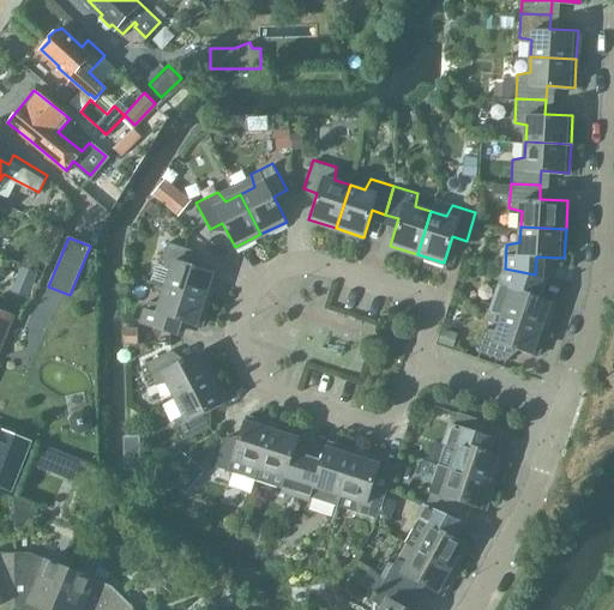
[(172,270),(167,285),(210,299),(218,272),(192,264),(196,249),(168,241),(160,264),(172,270)]
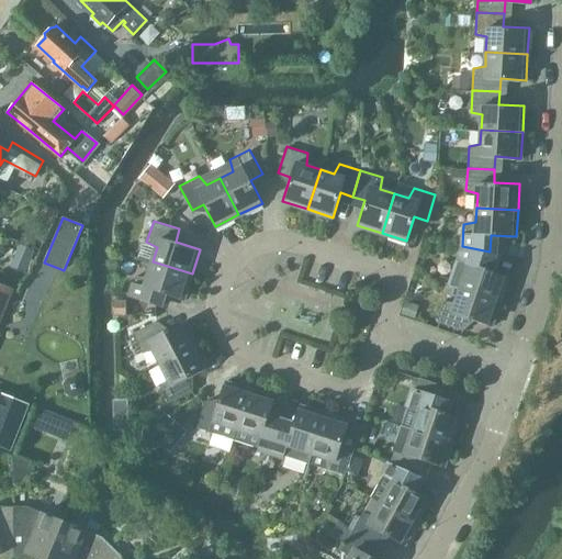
[(460,288),(461,287),(499,300),(508,276),(484,267),(490,252),(462,246),(449,283),(460,288)]
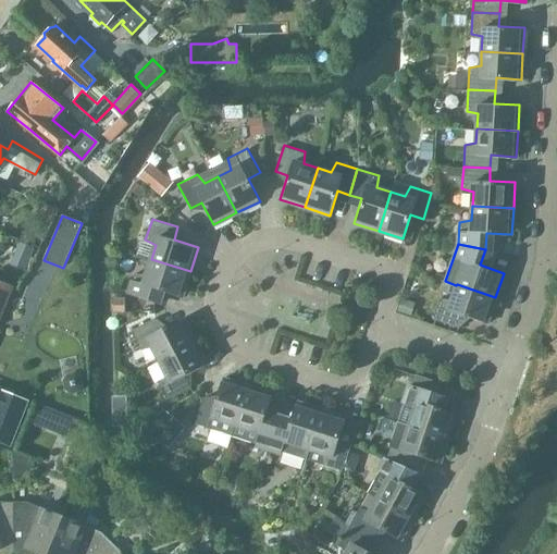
[(190,271),(151,259),(146,273),(135,271),(128,293),(155,300),(158,288),(182,296),(190,271)]
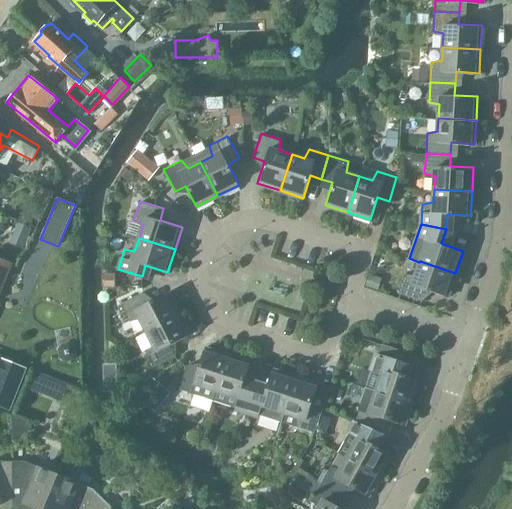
[(0,297),(14,263),(0,257),(0,297)]
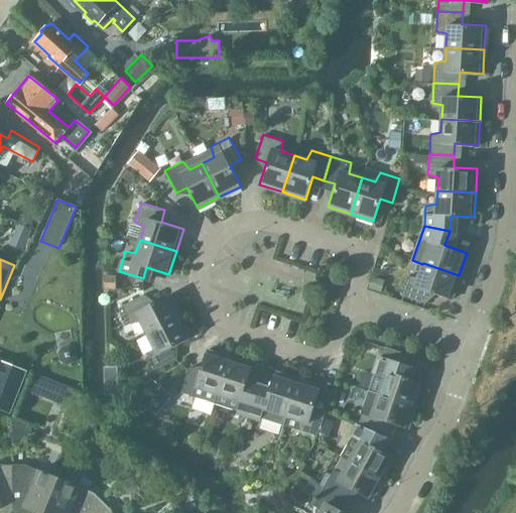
[(423,263),(422,264),(418,276),(408,274),(401,294),(425,302),(429,290),(452,298),(459,275),(423,263)]
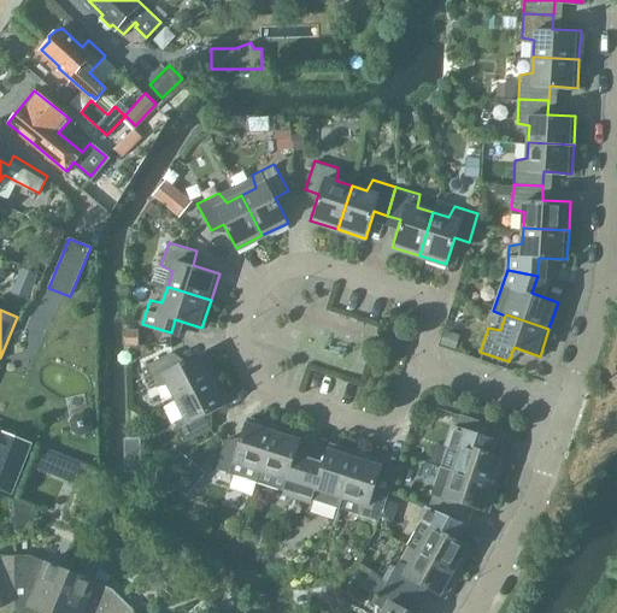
[(169,383),(176,396),(217,376),(204,351),(178,363),(172,351),(145,364),(157,385),(169,383)]
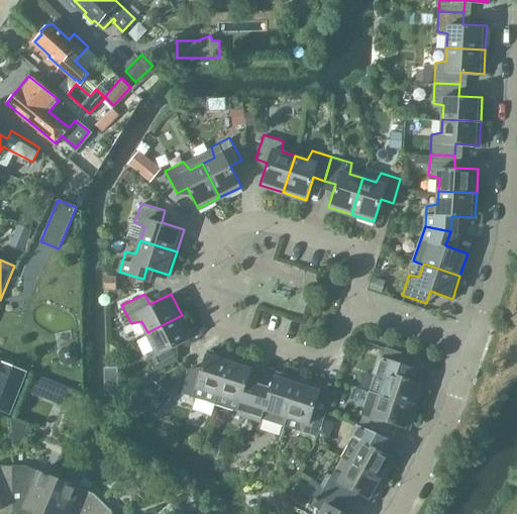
[(182,315),(147,332),(153,344),(145,351),(154,370),(178,357),(172,347),(193,336),(182,315)]
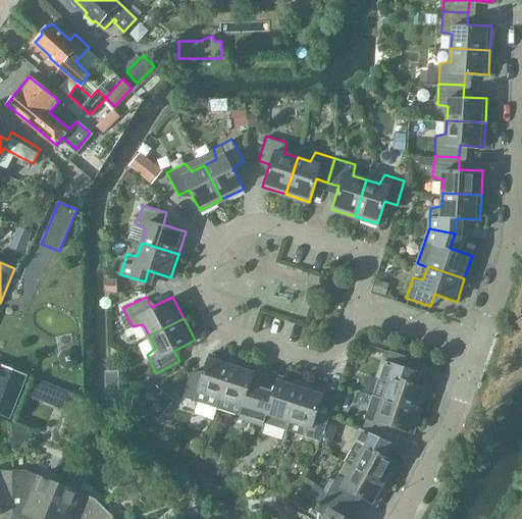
[(207,393),(220,397),(232,360),(209,352),(202,375),(190,371),(183,396),(202,402),(207,393)]
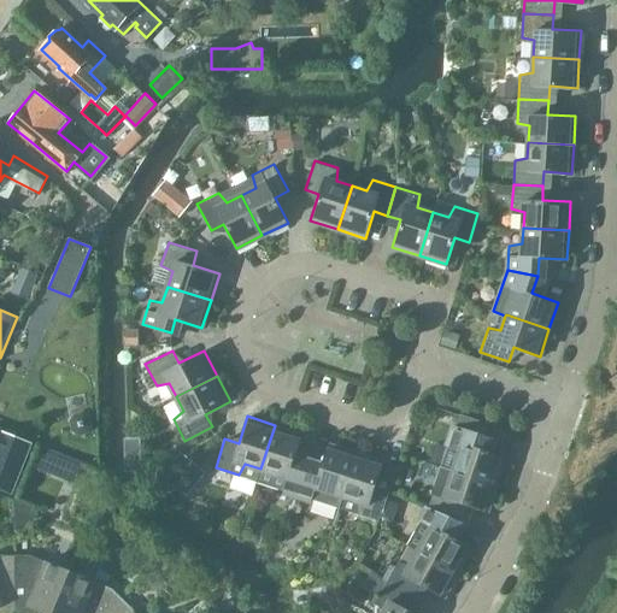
[(458,454),(453,470),(497,484),(506,457),(480,448),(483,434),(456,424),(447,447),(458,454)]
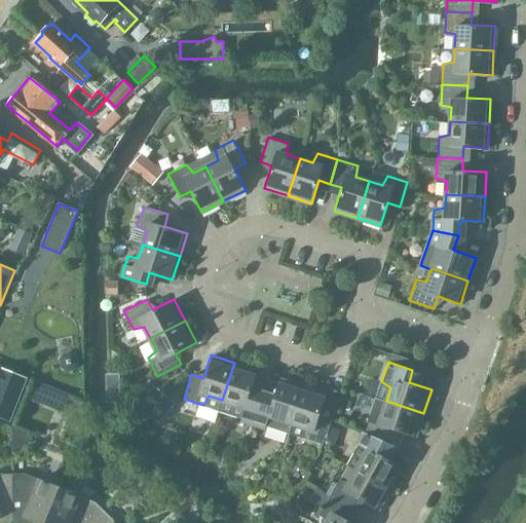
[(257,370),(234,363),(222,400),(235,404),(234,415),(254,421),(261,397),(250,393),(257,370)]
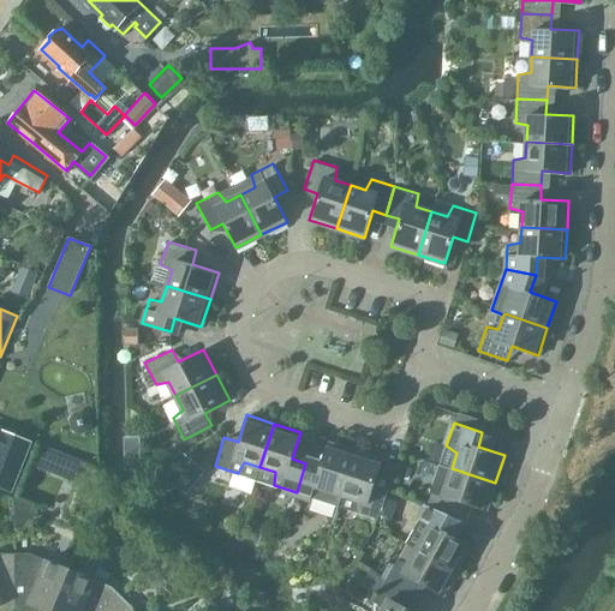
[(31,441),(0,427),(0,485),(12,490),(31,441)]
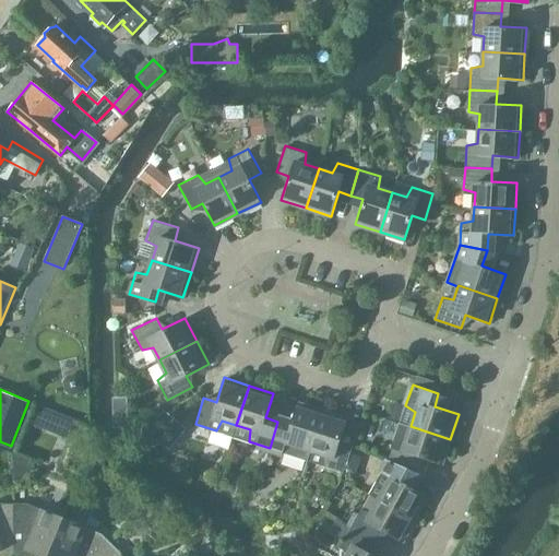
[(310,449),(322,409),(298,401),(290,425),(277,422),(270,448),(290,454),(296,445),(310,449)]
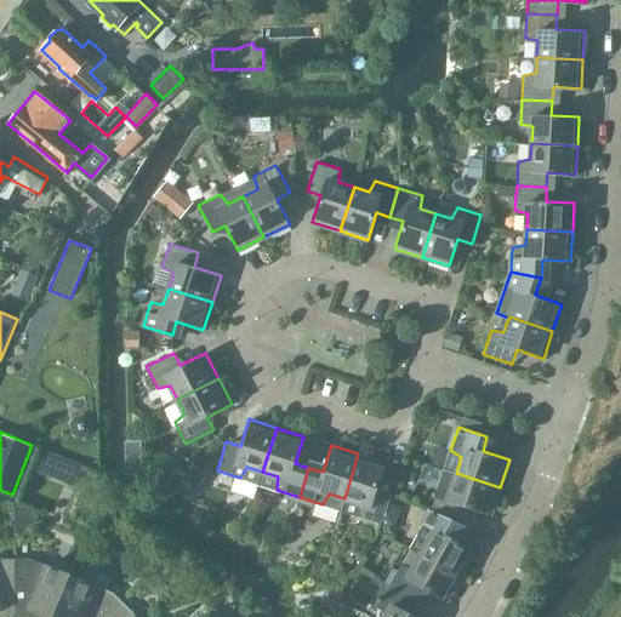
[(358,453),(345,498),(360,503),(359,515),(382,523),(391,495),(377,490),(386,463),(358,453)]
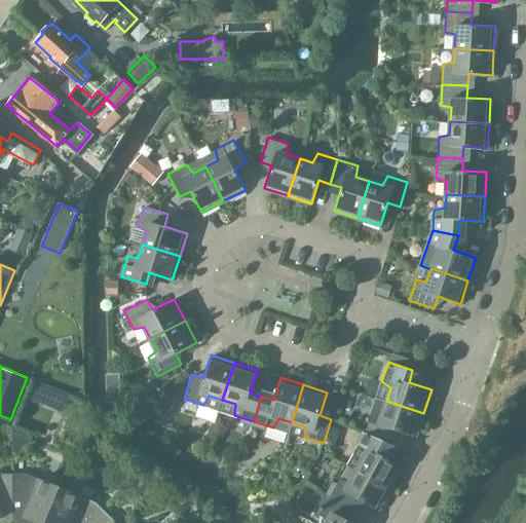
[(371,412),(365,432),(388,442),(393,428),(416,436),(423,413),(386,401),(382,413),(371,412)]
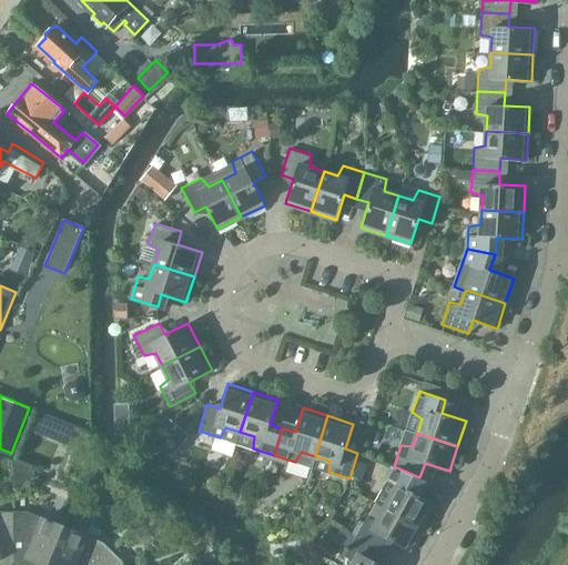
[(375,501),(385,506),(422,527),(435,504),(423,497),(412,491),(419,477),(394,466),(383,485),(375,501)]
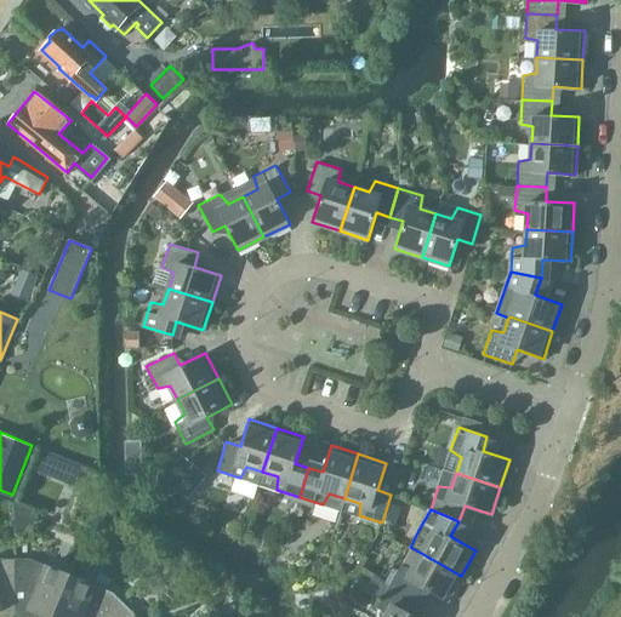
[(388,584),(415,599),(422,587),(446,600),(461,576),(421,553),(412,567),(400,564),(388,584)]
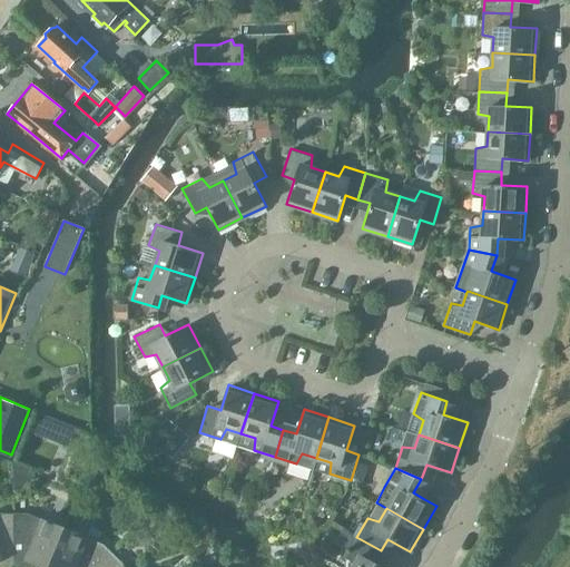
[(0,566),(13,566),(13,511),(1,512),(0,511),(0,560),(0,566)]
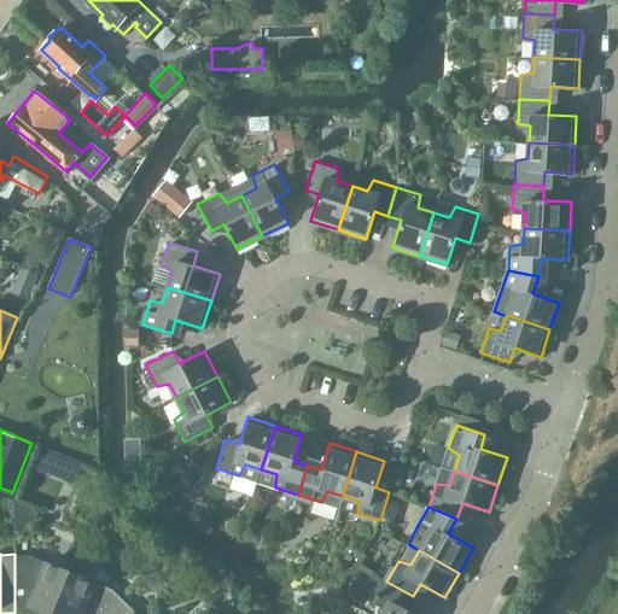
[(29,613),(30,607),(46,613),(53,613),(70,571),(29,554),(15,554),(15,613),(29,613)]
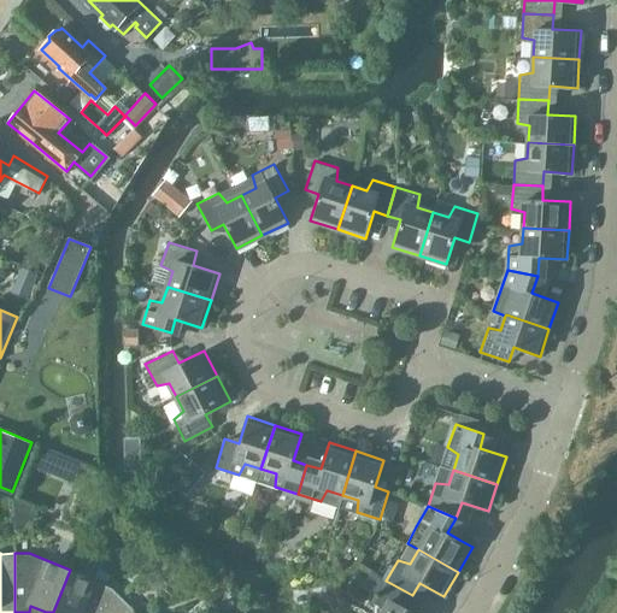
[(106,612),(122,597),(112,587),(70,570),(53,612),(106,612)]
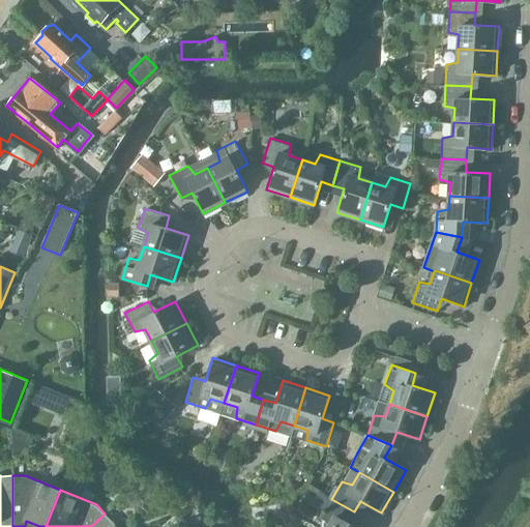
[(356,526),(349,523),(354,511),(331,499),(322,518),(330,525),(328,526),(356,526)]
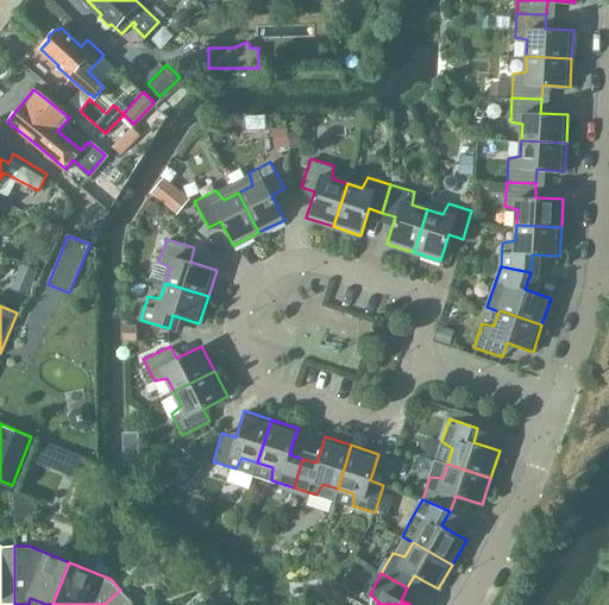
[(120,590),(105,604),(132,604),(131,599),(120,590)]
